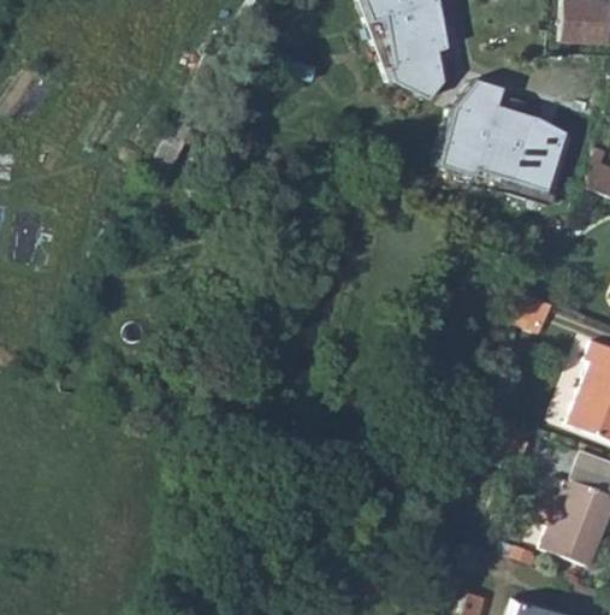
[(360,0),(388,81),(420,96),(445,69),(433,0),(360,0)]
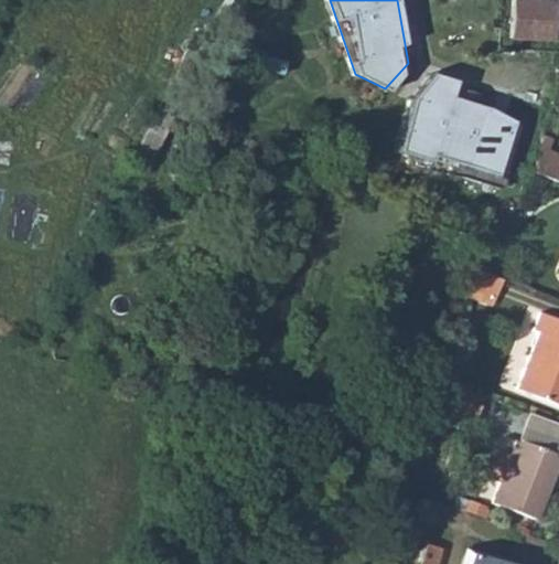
[(517,0),(516,35),(558,39),(558,0),(517,0)]
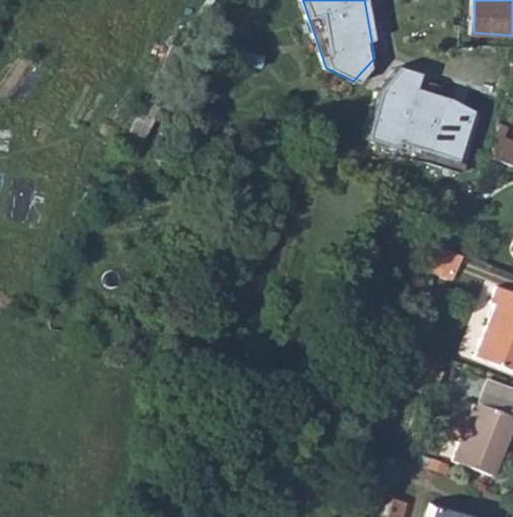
[(379,87),(366,137),(465,162),(480,115),(447,96),(415,87),(419,74),(395,68),(379,87)]
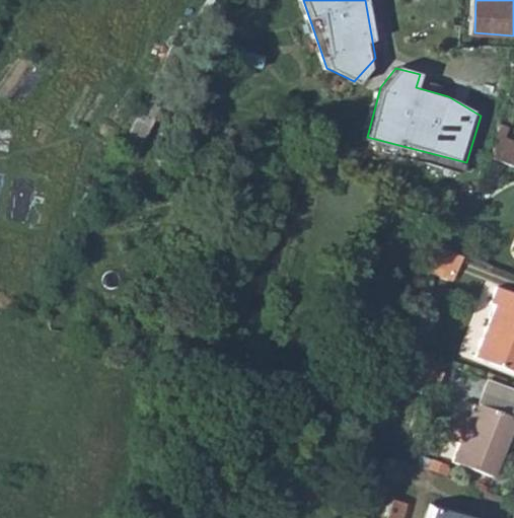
[(501,122),(498,134),(506,137),(510,125),(501,122)]
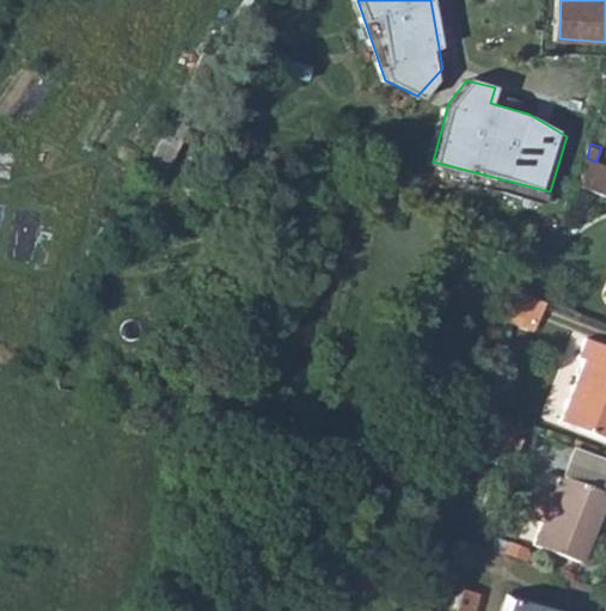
[(587,158),(579,184),(605,193),(605,164),(597,162),(587,158)]
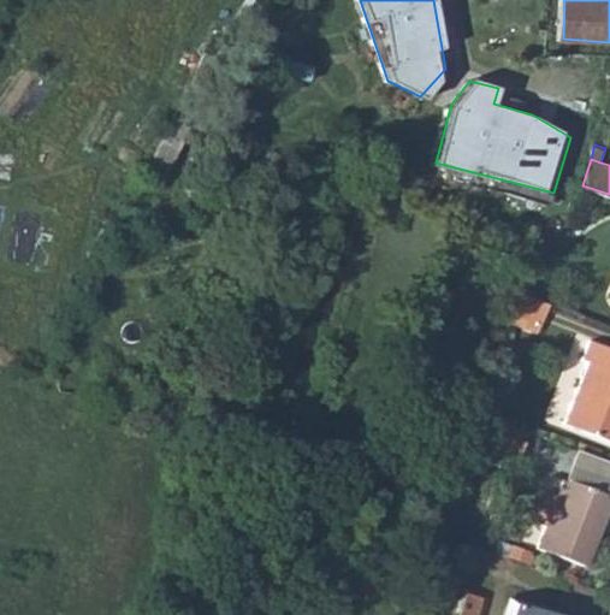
[(520,291),(515,314),(529,320),(540,324),(548,302),(520,291)]
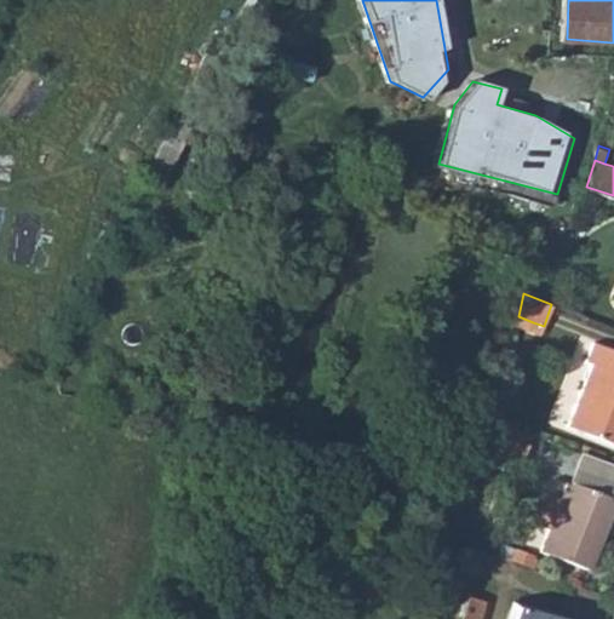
[(544,326),(533,322),(529,331),(540,334),(544,326)]
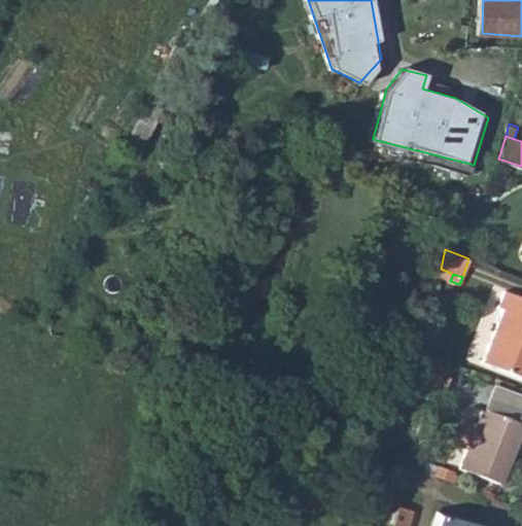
[(507,309),(486,361),(521,375),(521,295),(508,290),(501,307),(507,309)]
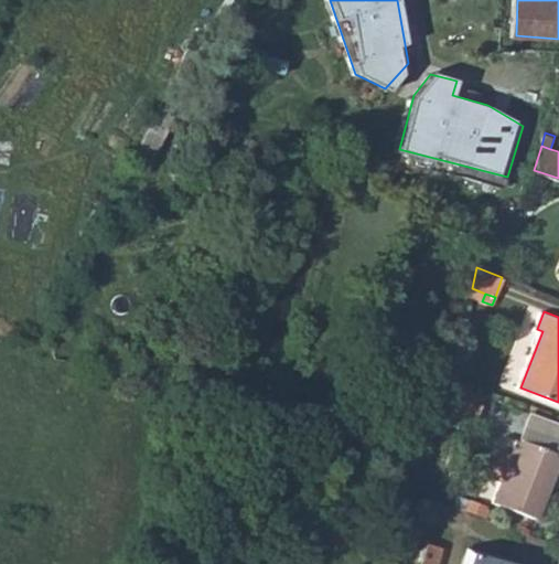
[(522,438),(558,453),(558,421),(531,411),(522,438)]
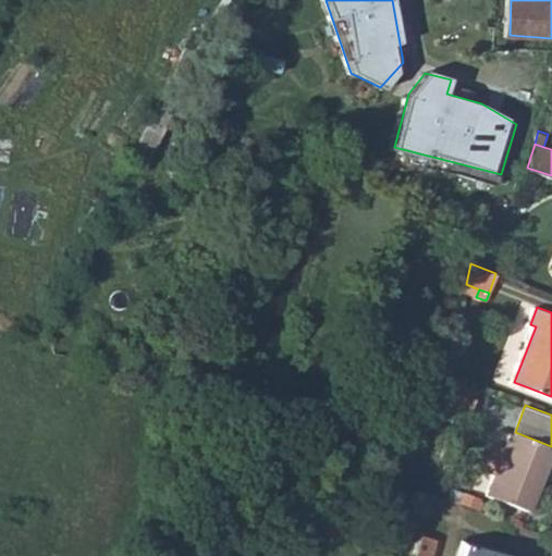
[(508,448),(491,442),(482,467),(499,473),(491,494),(534,510),(551,464),(551,446),(515,432),(508,448)]
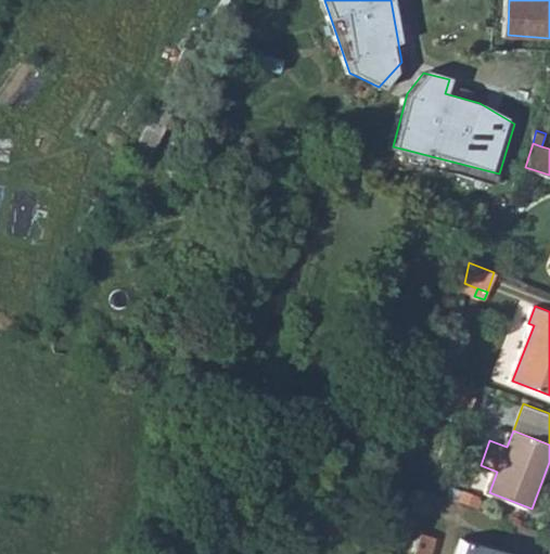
[(423,529),(422,533),(436,538),(438,532),(423,529)]
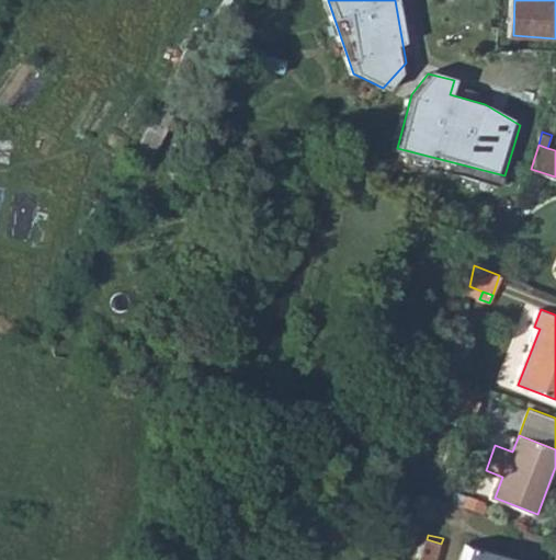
[(437,559),(441,544),(427,539),(420,559),(437,559)]
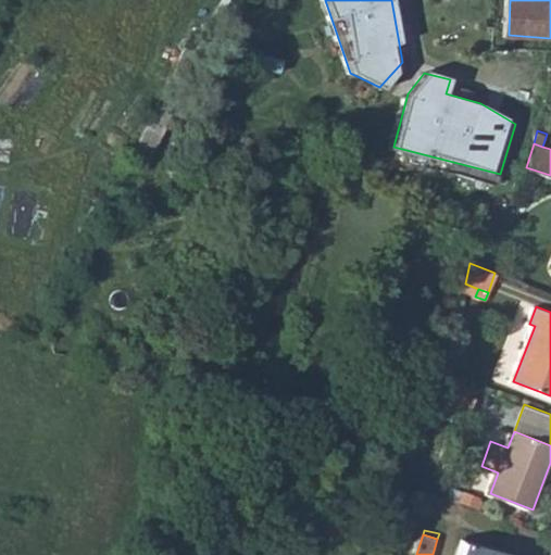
[(467,537),(462,554),(515,554),(516,551),(467,537)]
